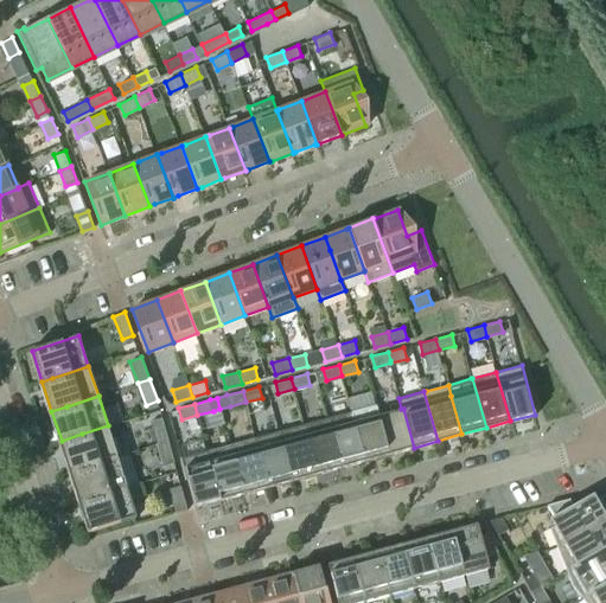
[(389,454),(378,415),(376,404),(353,410),(356,422),(355,422),(365,461),(389,454)]
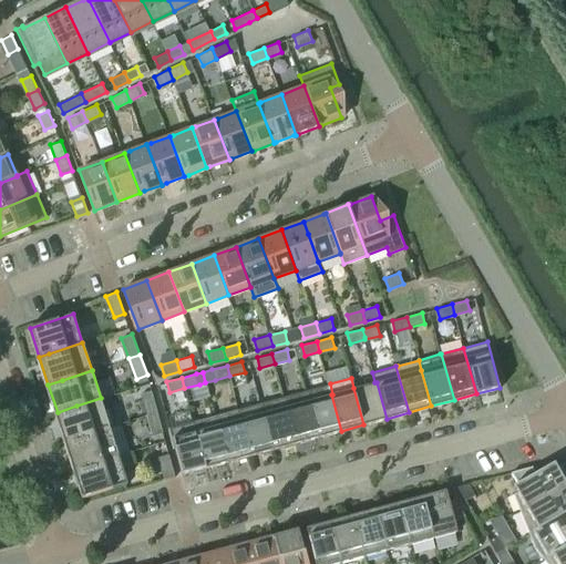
[(353,388),(363,424),(387,419),(377,382),(374,382),(353,388)]
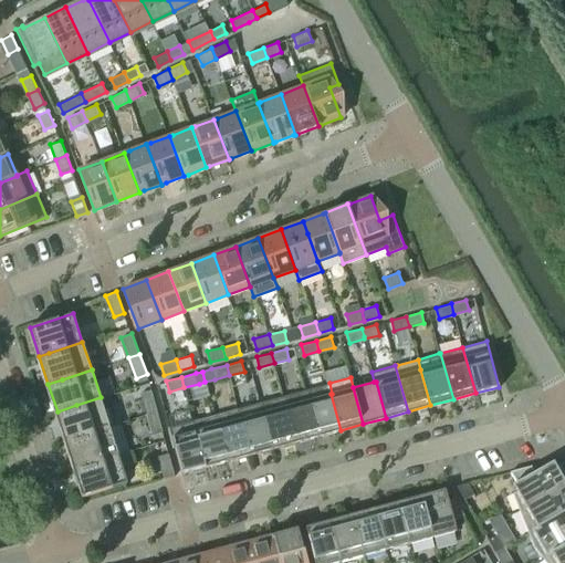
[(305,389),(317,436),(341,430),(331,394),(332,394),(330,383),(305,389)]
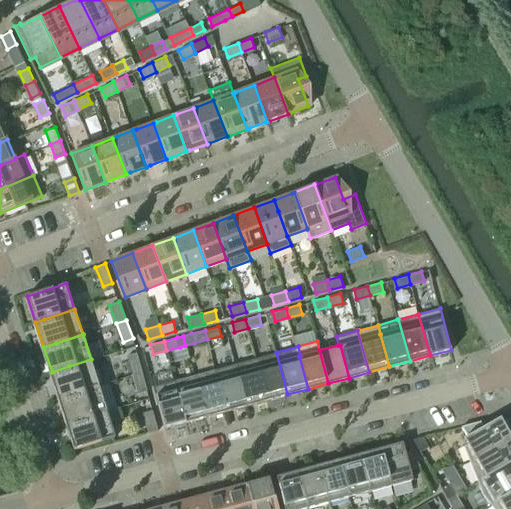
[(132,374),(142,371),(137,352),(127,354),(132,374)]
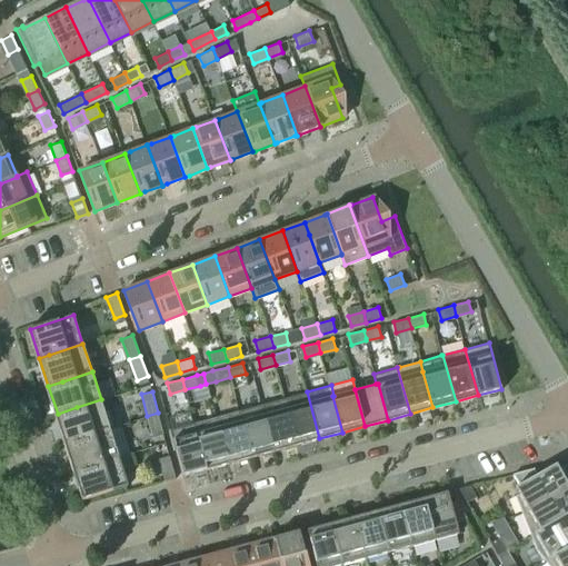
[(285,398),(297,445),(319,438),(307,391),(285,398)]
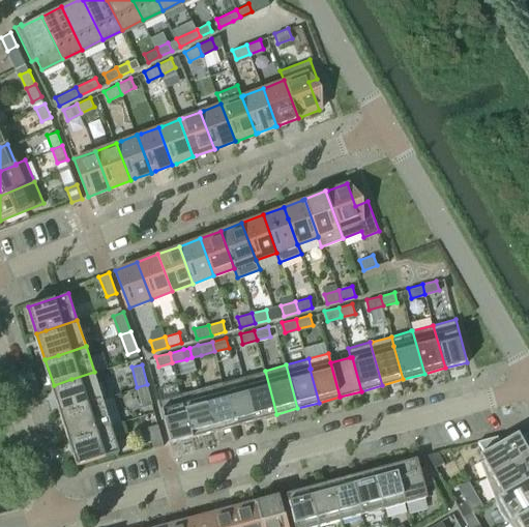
[(101,370),(94,372),(71,379),(54,385),(62,411),(84,404),(103,399),(110,396),(101,370)]
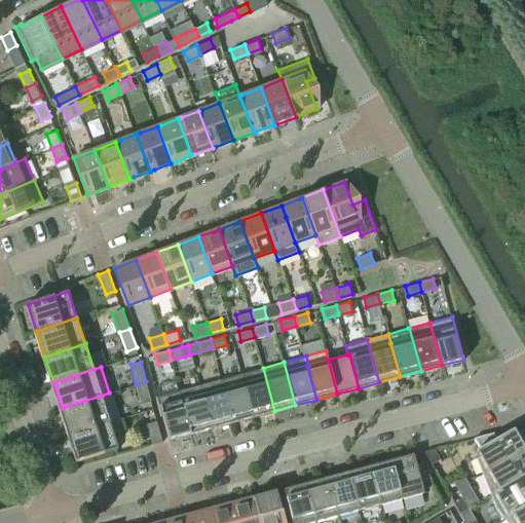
[(241,373),(254,416),(274,411),(263,368),(241,373)]
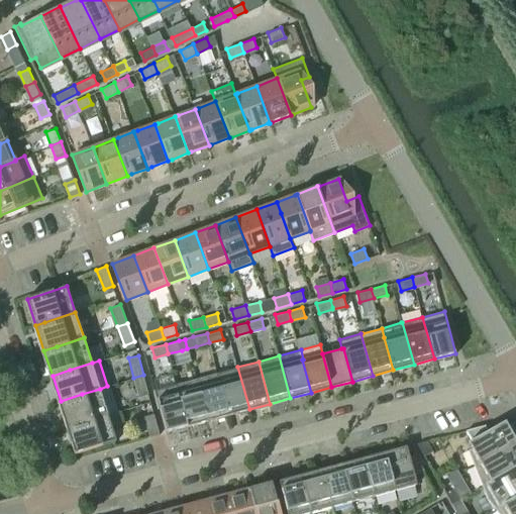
[(217,373),(228,415),(249,409),(237,367),(217,373)]
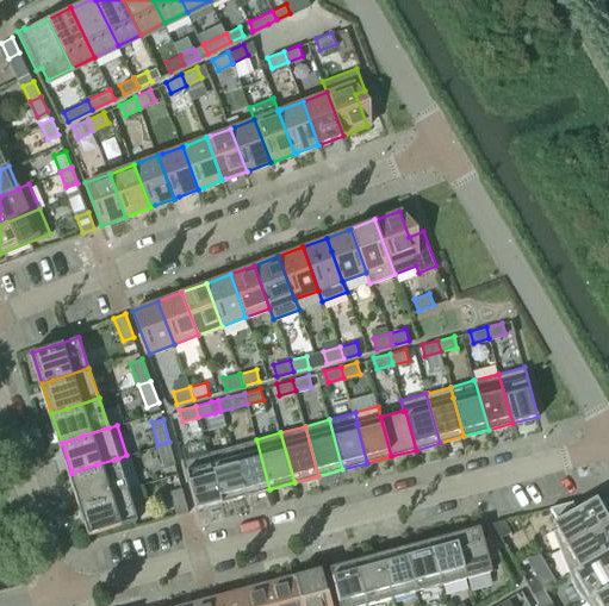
[(232,445),(246,495),(269,489),(256,439),(255,439),(232,445)]
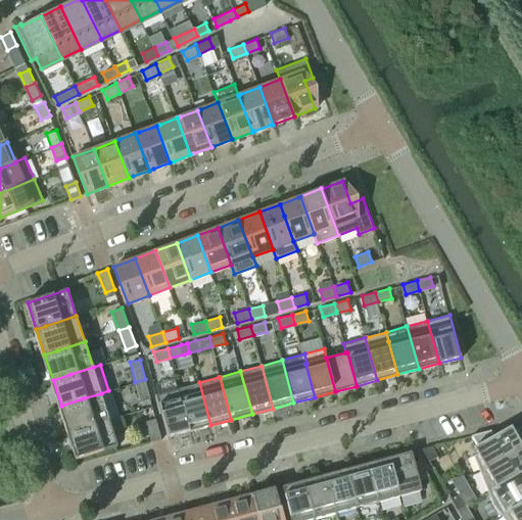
[(145,379),(135,382),(141,402),(150,398),(145,379)]
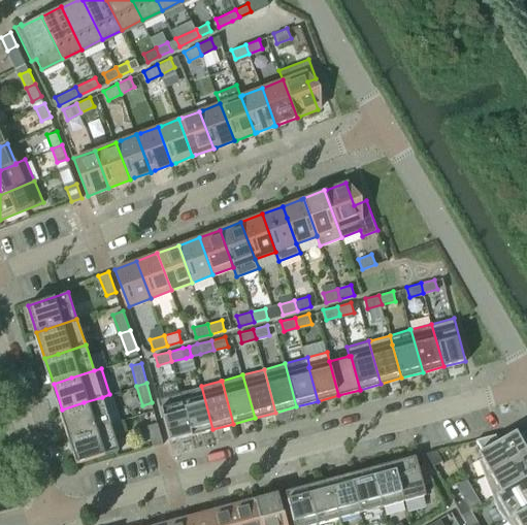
[(212,429),(201,386),(182,391),(179,392),(192,435),(212,429)]
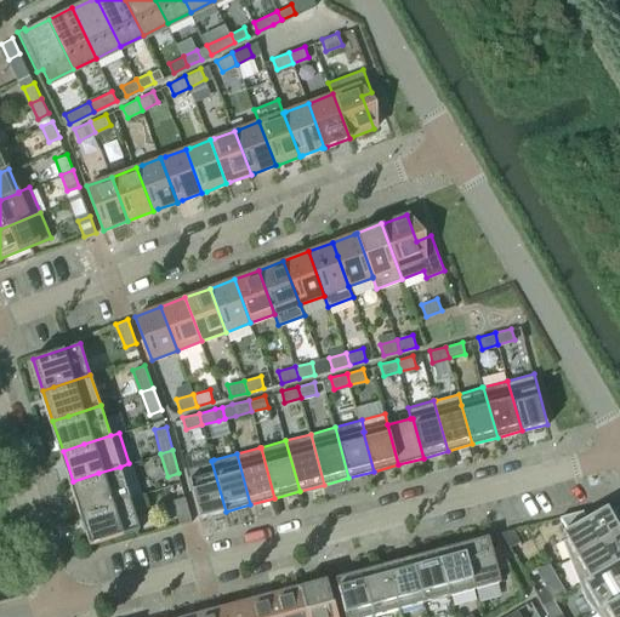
[(226,512),(211,461),(186,468),(199,519),(226,512)]
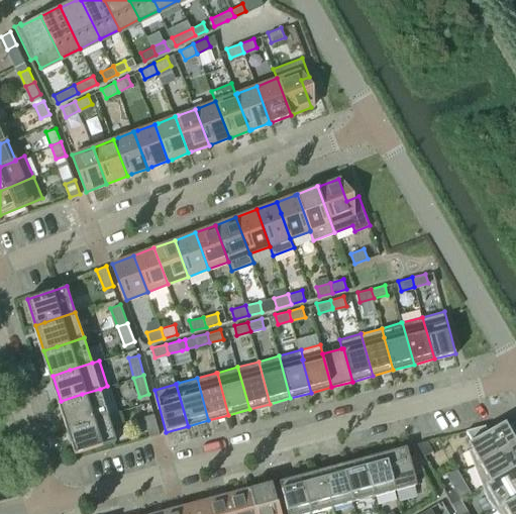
[(82,394),(61,401),(69,426),(94,418),(108,414),(100,389),(82,394)]
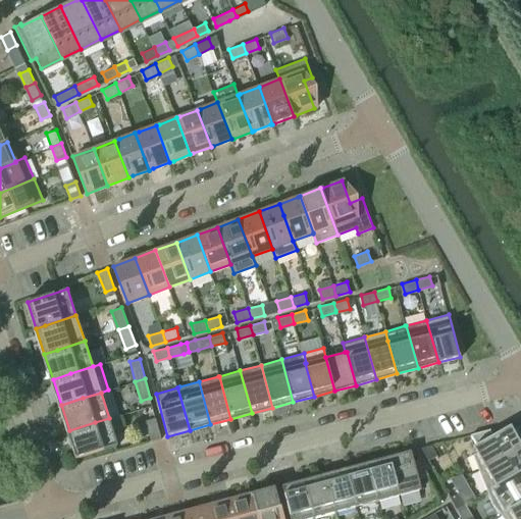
[(117,445),(112,428),(124,424),(120,414),(109,418),(95,422),(69,430),(77,457),(117,445)]
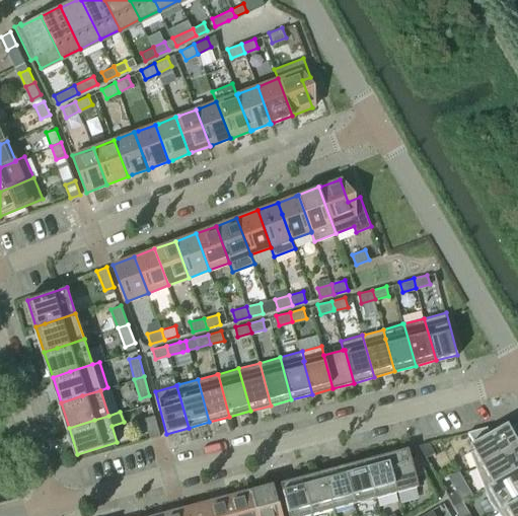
[(150,438),(160,435),(155,415),(145,418),(150,438)]
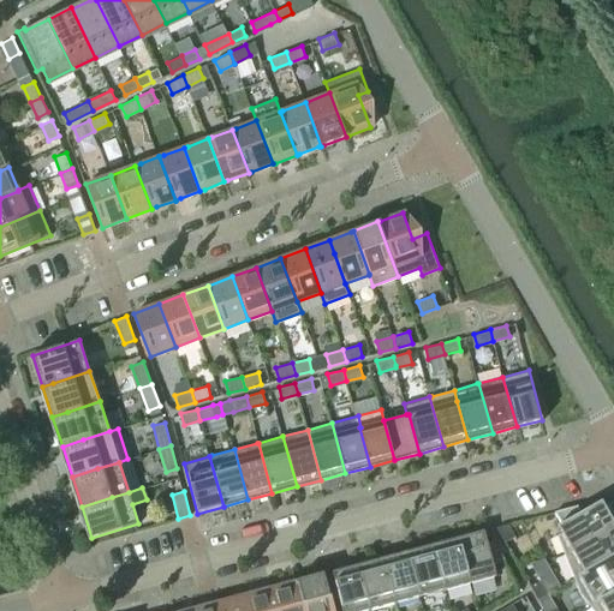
[(556,534),(564,553),(594,537),(613,526),(613,522),(608,513),(602,515),(596,504),(582,511),(578,504),(554,510),(555,513),(565,529),(556,534)]
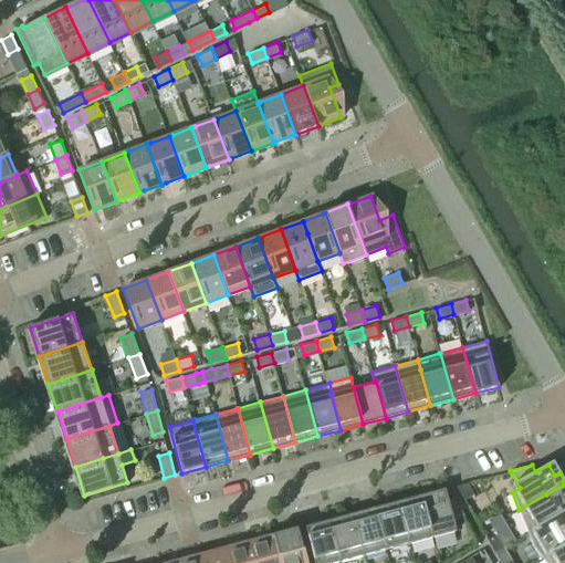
[(464,499),(474,493),(468,482),(457,485),(464,499)]
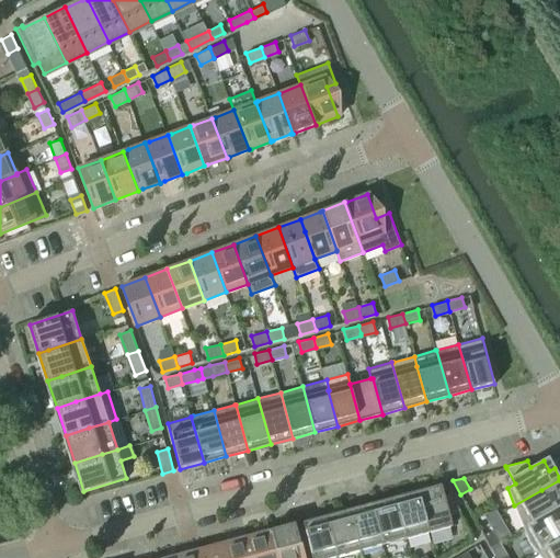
[(523,527),(529,524),(548,513),(559,507),(559,480),(541,490),(514,505),(523,527)]
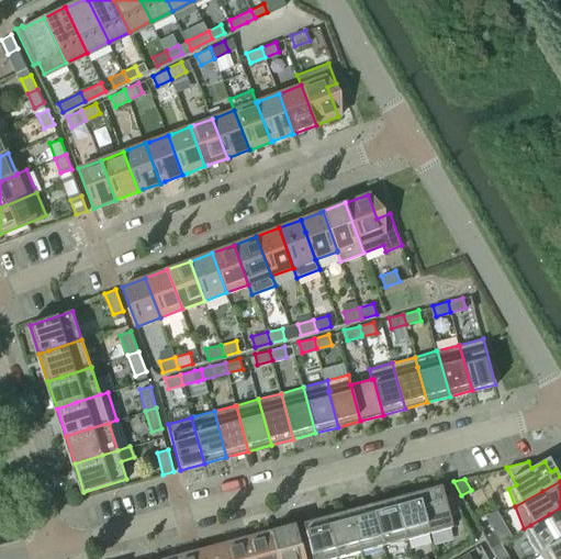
[(418,491),(428,525),(429,532),(453,526),(450,515),(462,512),(451,493),(445,495),(442,484),(418,491)]
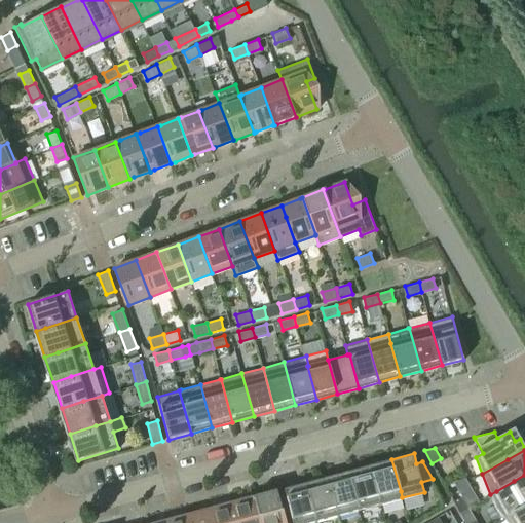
[(402,497),(401,491),(391,459),(370,465),(380,503),(402,497)]
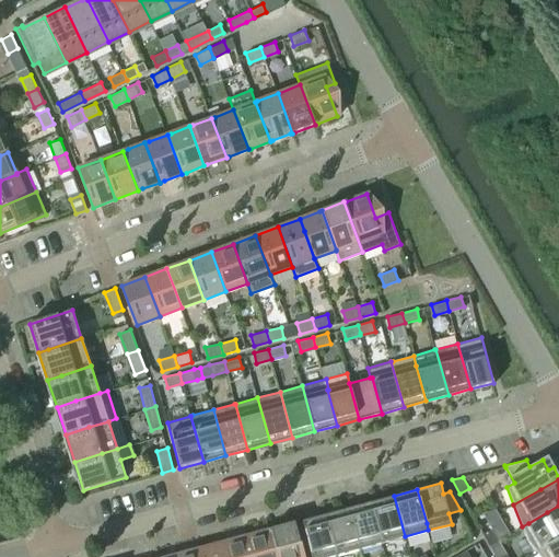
[(371,502),(383,543),(405,536),(394,496),(371,502)]
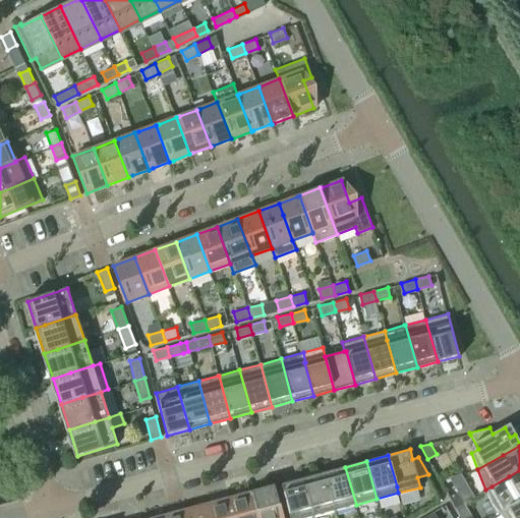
[(325,472),(328,486),(335,510),(356,505),(345,467),(325,472)]
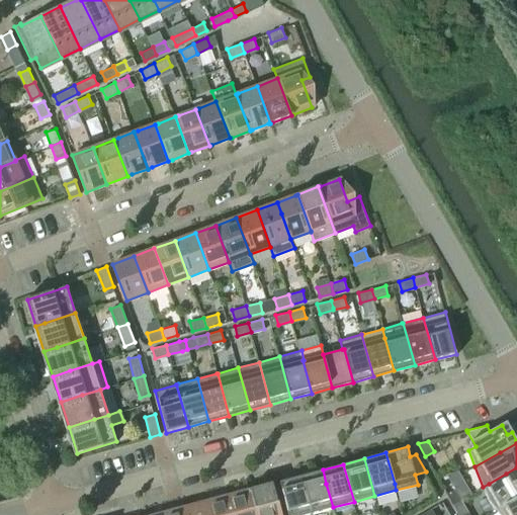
[(497,510),(516,498),(516,467),(506,474),(489,484),(483,487),(488,499),(497,510)]
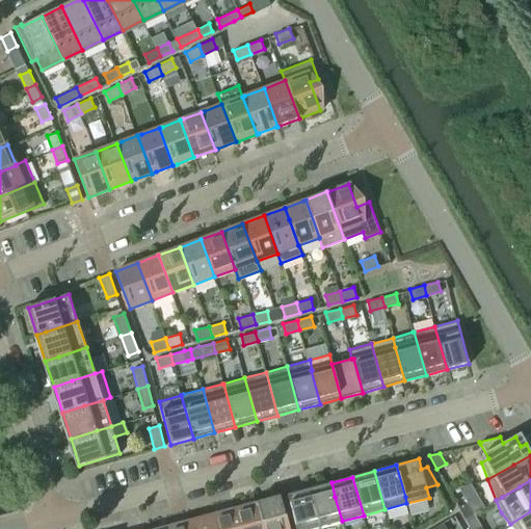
[(342,521),(335,497),(332,482),(310,488),(312,497),(320,527),(342,521)]
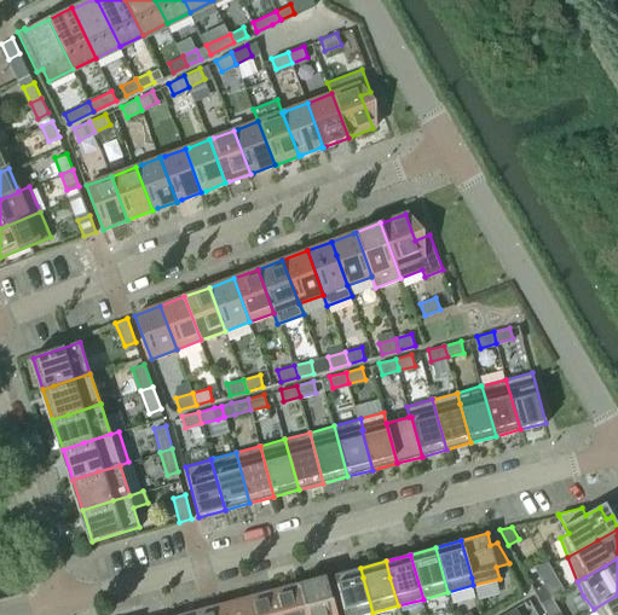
[(363,614),(373,613),(363,578),(361,568),(334,575),(345,614),(363,614)]
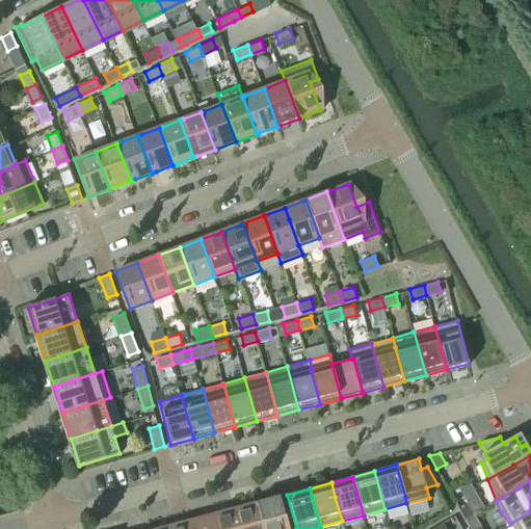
[(264,528),(288,528),(280,496),(258,502),(264,528)]
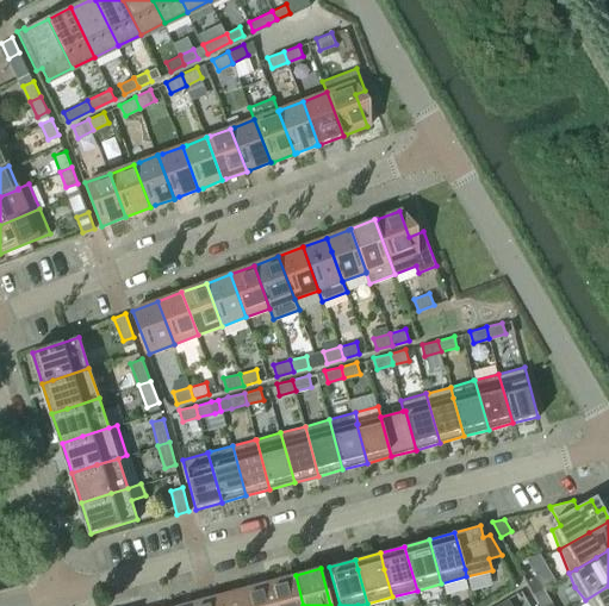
[(534,593),(544,588),(536,574),(526,580),(534,593)]
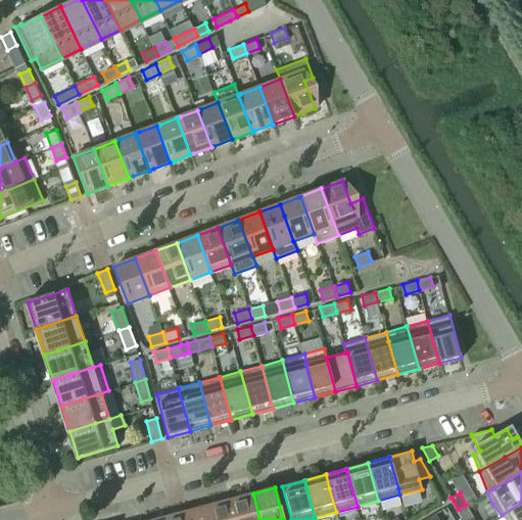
[(237,519),(259,519),(253,493),(251,494),(232,500),(237,519)]
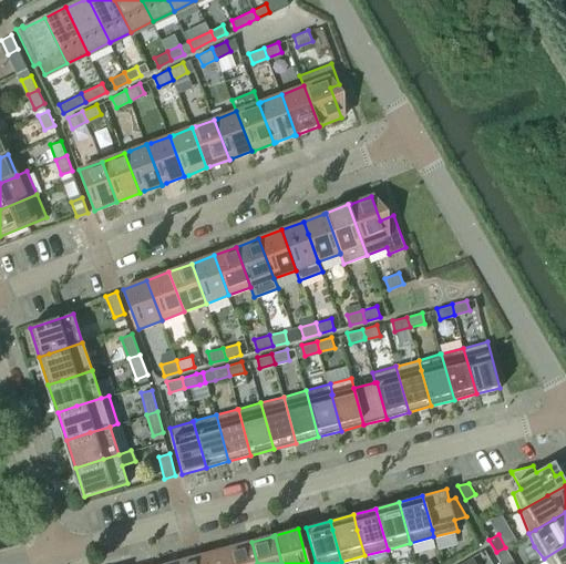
[(257,563),(251,542),(228,549),(232,563),(257,563)]
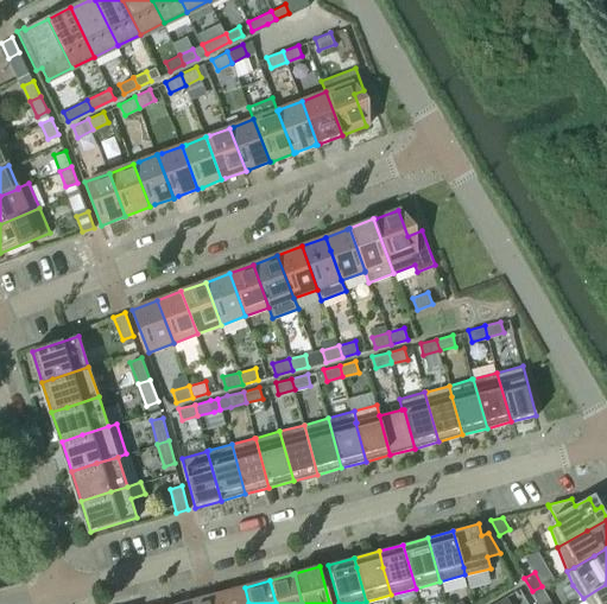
[(606,584),(583,598),(587,603),(606,603),(606,584)]
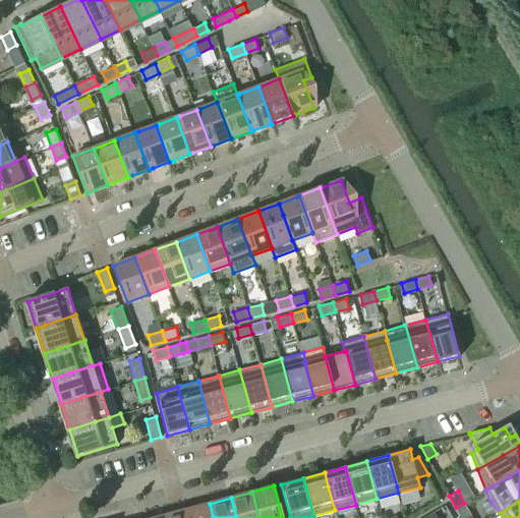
[(213,517),(210,504),(188,509),(190,517),(213,517)]
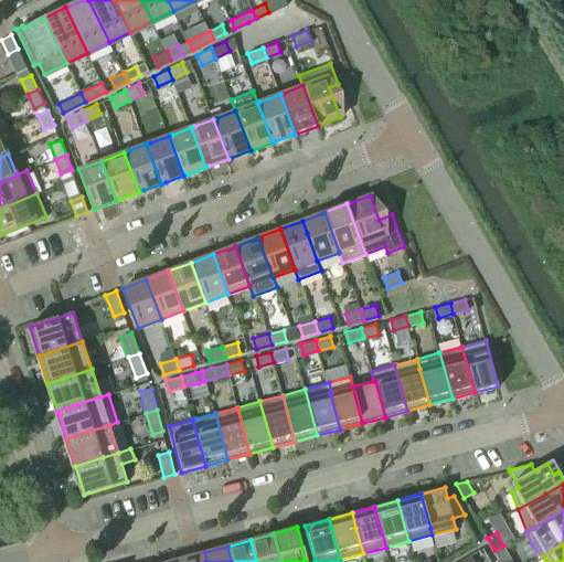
[(206,561),(204,552),(181,559),(182,561),(206,561)]
